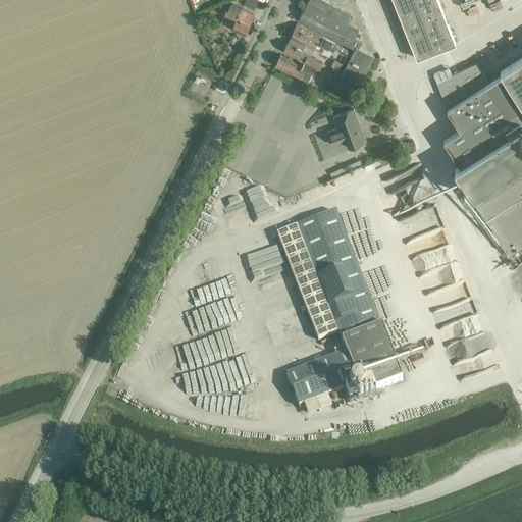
[(253,0),(247,0),(244,6),(254,11),(258,2),(253,0)]
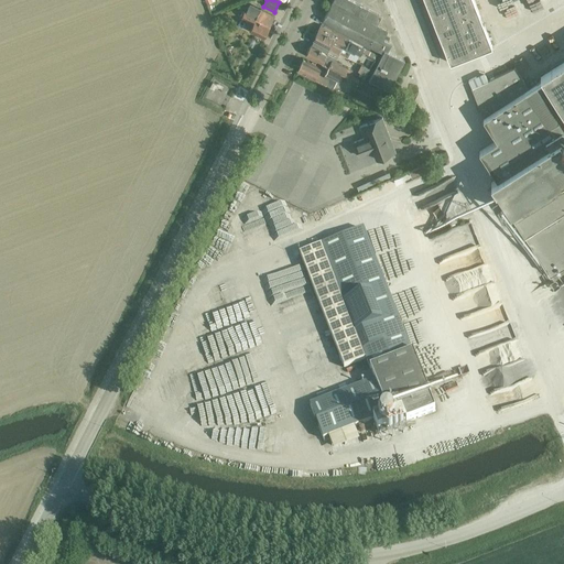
[(381,17),(349,0),(333,0),(323,22),(383,53),(369,80),(389,90),(404,61),(388,52),(392,44),(383,40),(387,32),(377,26),(381,17)]
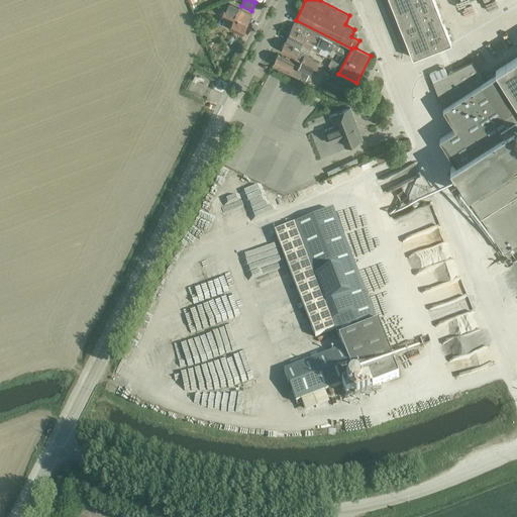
[(434,0),(390,0),(413,58),(451,42),(434,0)]
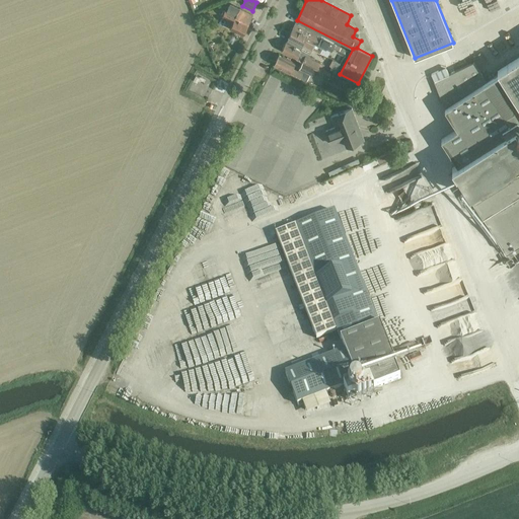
[(467,10),(477,6),(474,0),(460,0),(460,1),(458,2),(460,8),(455,10),(459,22),(465,20),(467,25),(472,24),(467,10)]
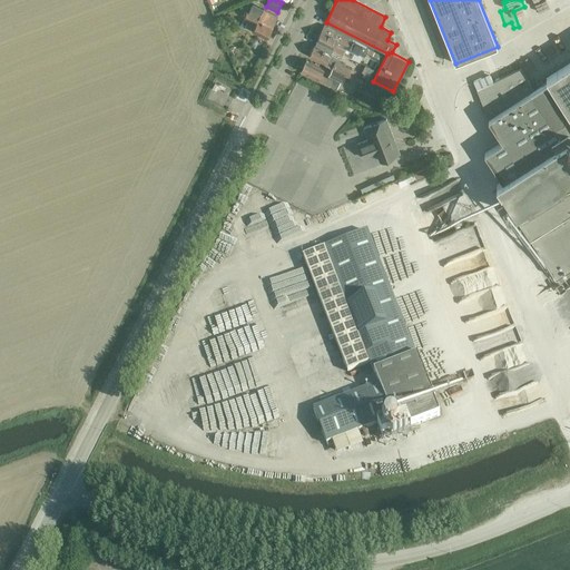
[(247,12),(244,18),(256,23),(253,30),(267,38),(277,17),(263,10),(252,5),(247,12)]
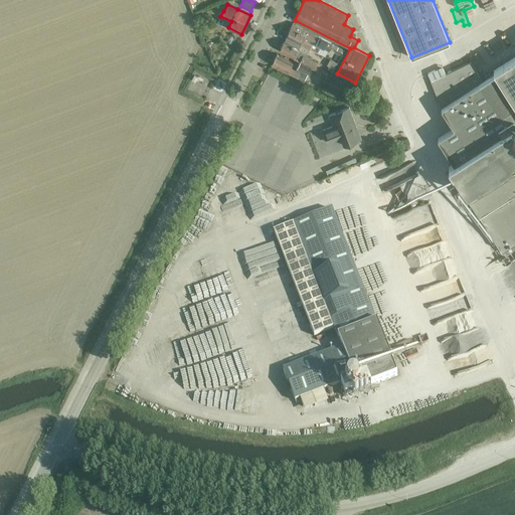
[(332,44),(293,23),(286,36),(301,44),(318,53),(321,47),(329,51),(332,44)]
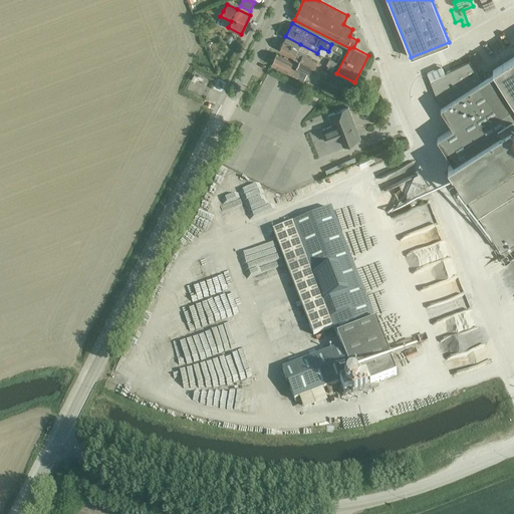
[(231,40),(238,42),(240,35),(233,33),(231,40)]
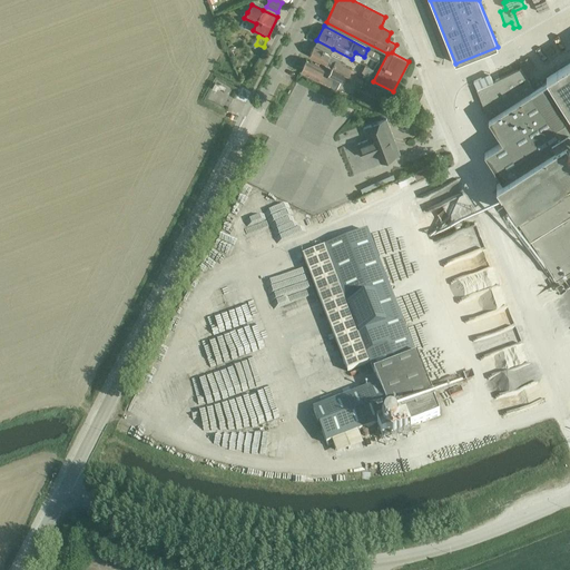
[(314,46),(308,56),(325,64),(324,65),(332,69),(344,75),(347,77),(361,84),(362,79),(354,76),(356,71),(352,69),(335,61),(337,57),(330,53),(333,49),(316,40),(314,46)]
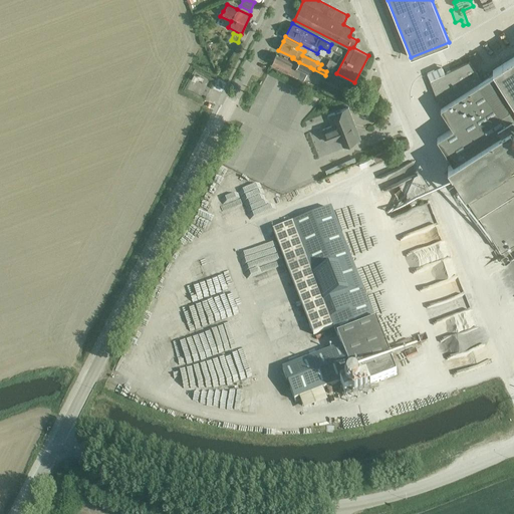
[(276,54),(271,64),(297,77),(303,80),(307,73),(296,68),(295,70),(289,68),(292,62),(276,54)]
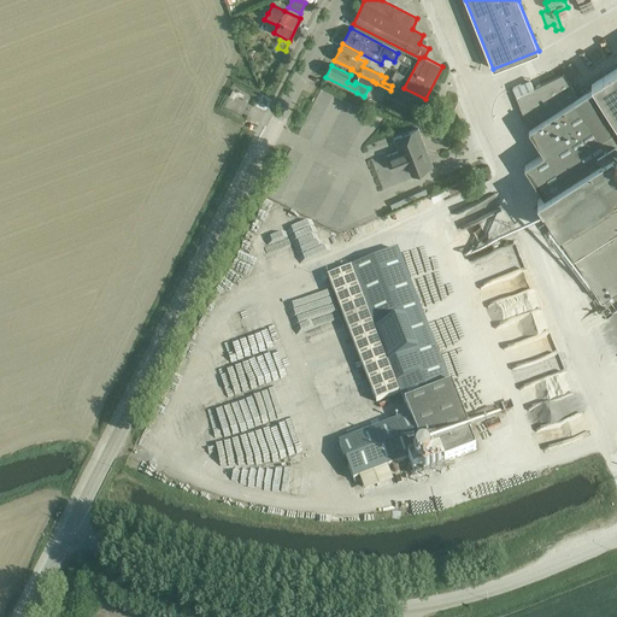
[(566,65),(562,69),(569,81),(575,77),(566,65)]
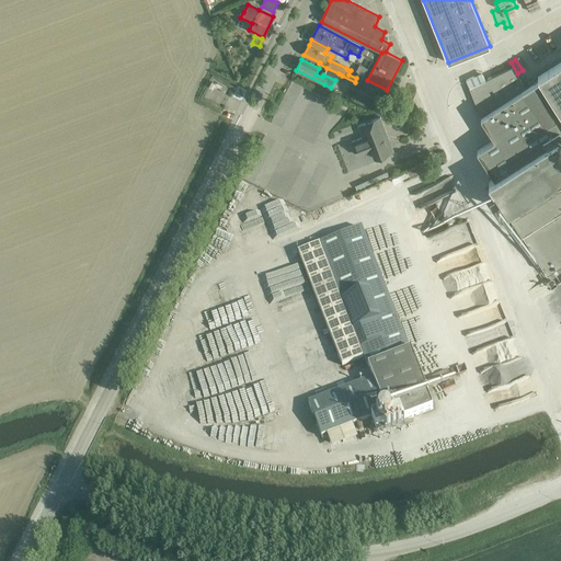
[(560,60),(538,76),(539,79),(526,88),(512,67),(485,80),(481,72),(466,80),(480,117),(494,139),(477,150),(494,178),(489,182),(547,273),(560,263),(560,60)]
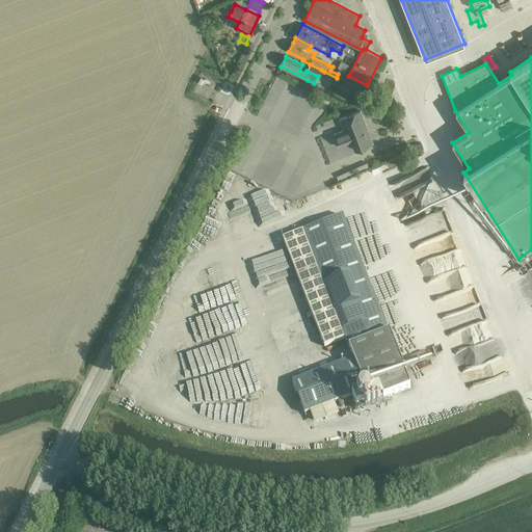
[(318,76),(321,70),(310,64),(307,71),(318,76)]
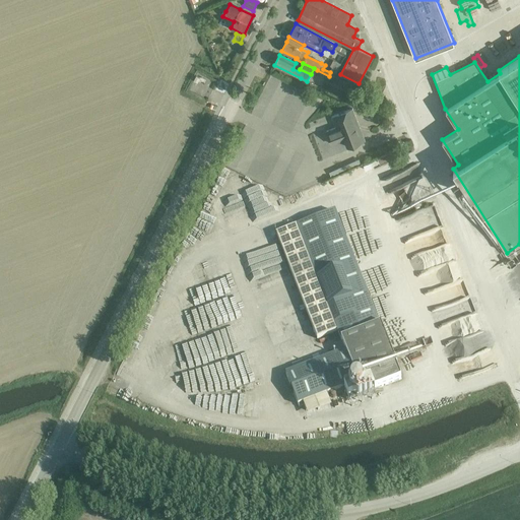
[(336,128),(326,132),(331,144),(344,139),(347,147),(362,141),(354,123),(358,122),(352,109),(337,115),(331,117),(336,128)]
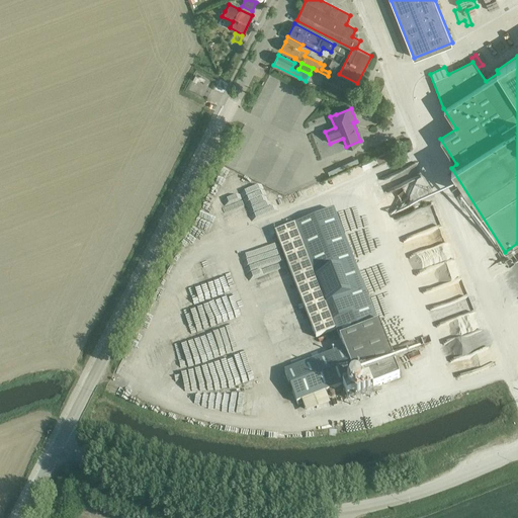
[(391,158),(389,152),(375,158),(378,163),(391,158)]
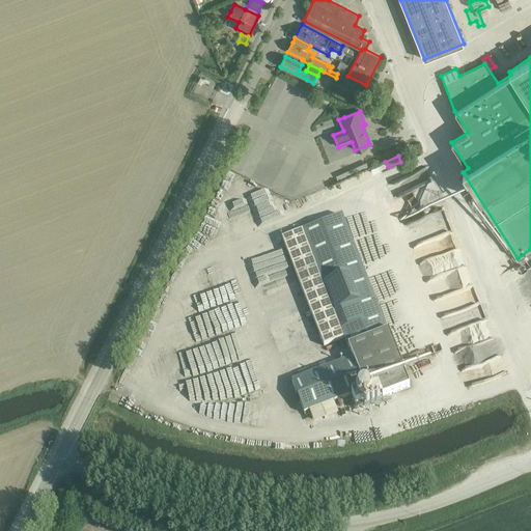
[(421,169),(380,185),(383,194),(424,177),(421,169)]
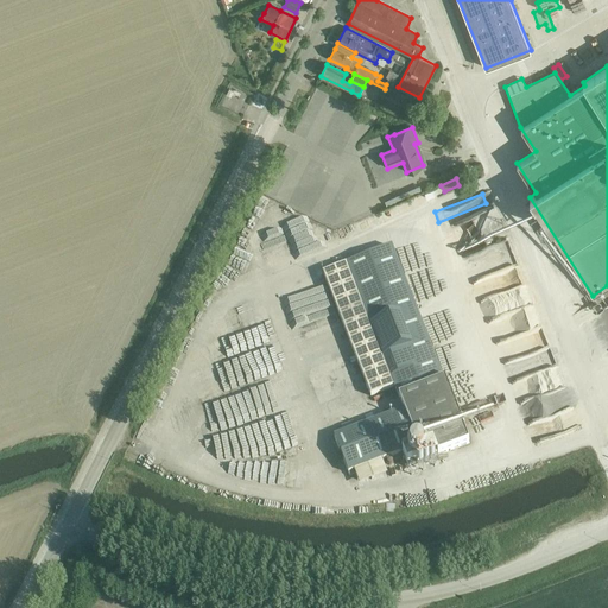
[(464,430),(445,380),(443,380),(392,247),(323,274),(371,397),(394,387),(404,411),(334,438),(349,476),(360,473),(359,470),(403,453),(407,467),(437,455),(438,456),(469,444),(463,430),(464,430)]
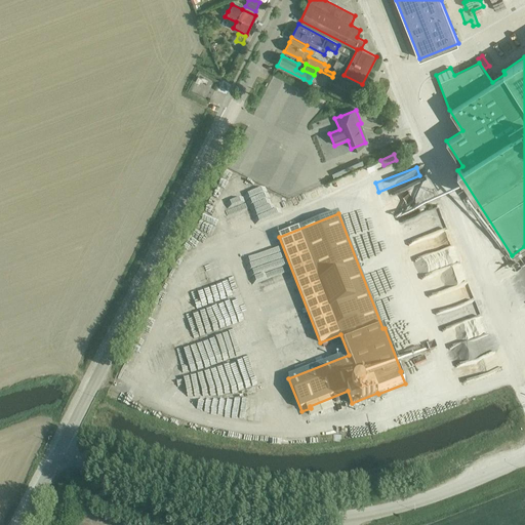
[(450,364),(497,346),(492,330),(444,349),(450,364)]
